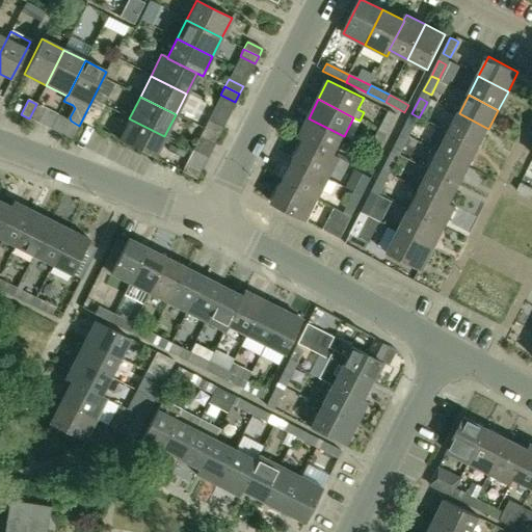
[(45,108),(36,104),(29,118),(37,123),(45,108)]
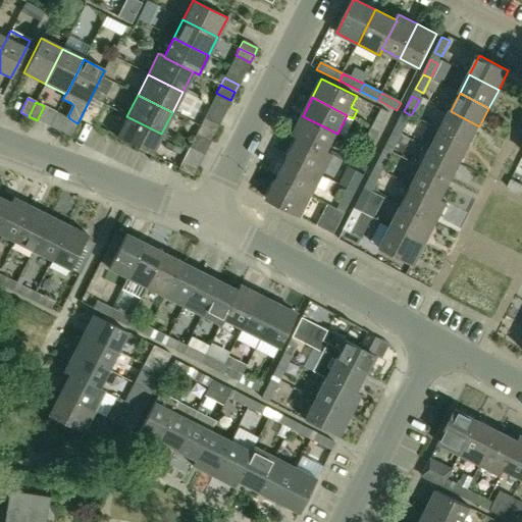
[(389,112),(382,109),(374,124),(381,128),(389,112)]
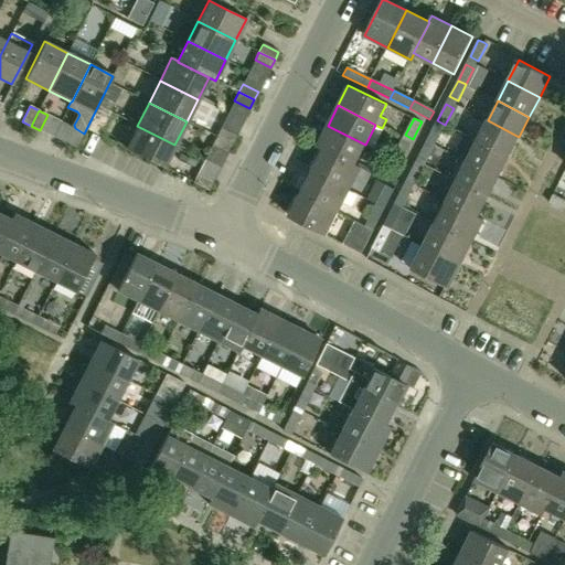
[(437,140),(445,125),(437,120),(429,136),(437,140)]
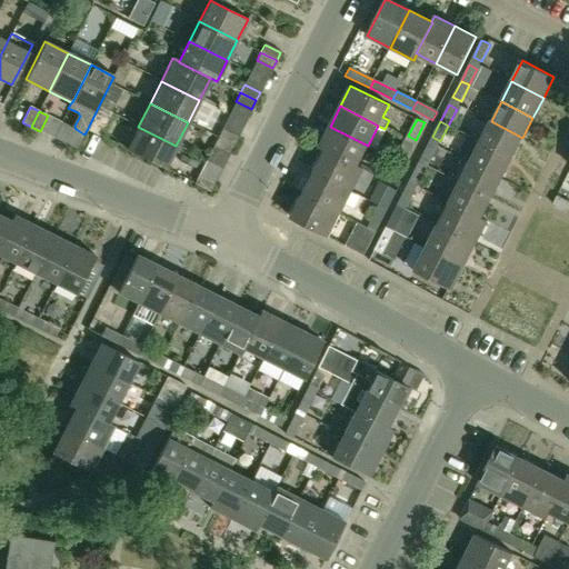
[(512,158),(522,138),(491,121),(480,142),(512,158)]
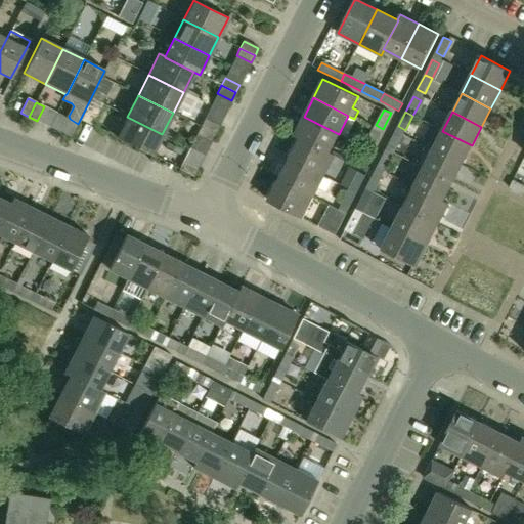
[(151,156),(162,134),(127,117),(117,138),(151,156)]
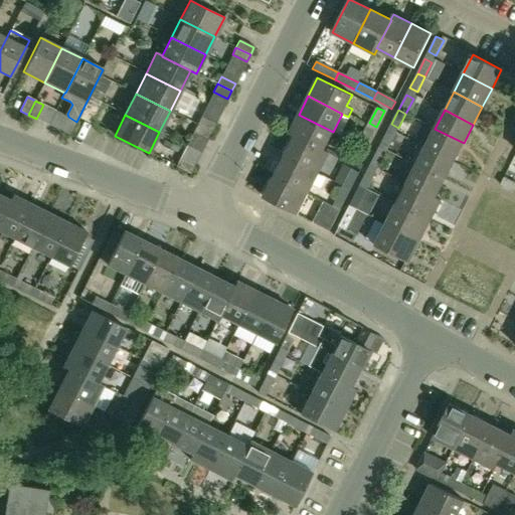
[(324,150),(333,132),(299,115),(289,134),(294,136),(295,136),(324,150)]
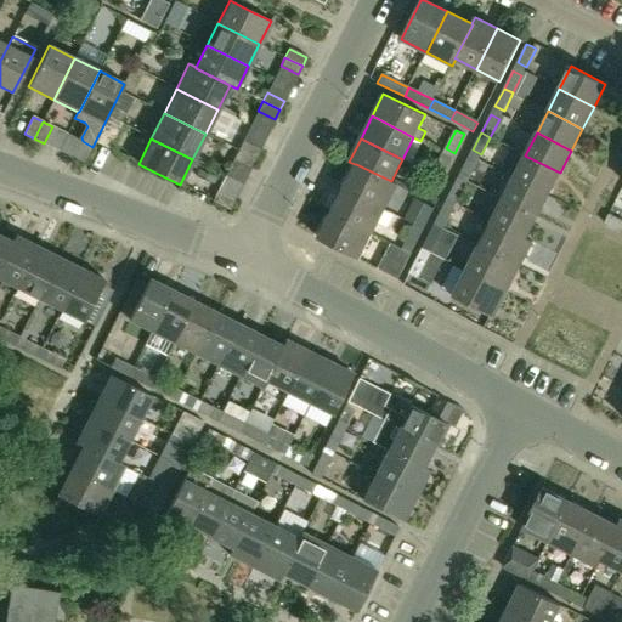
[(238,151),(255,159),(260,148),(243,140),(238,151)]
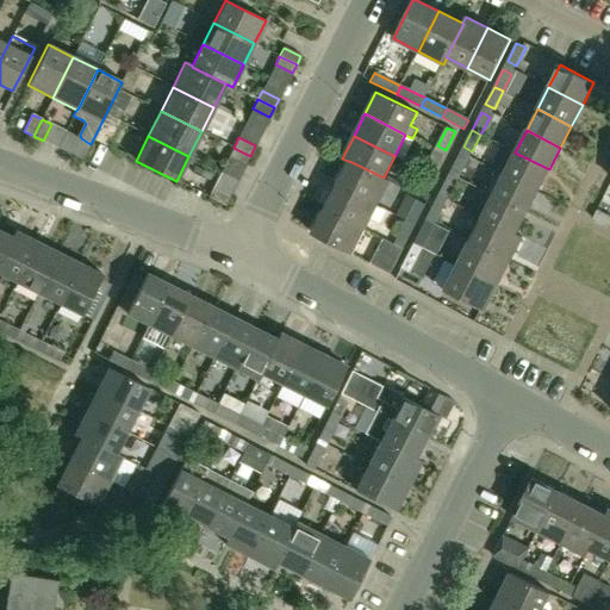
[(246,166),(250,156),(234,148),(229,157),(246,166)]
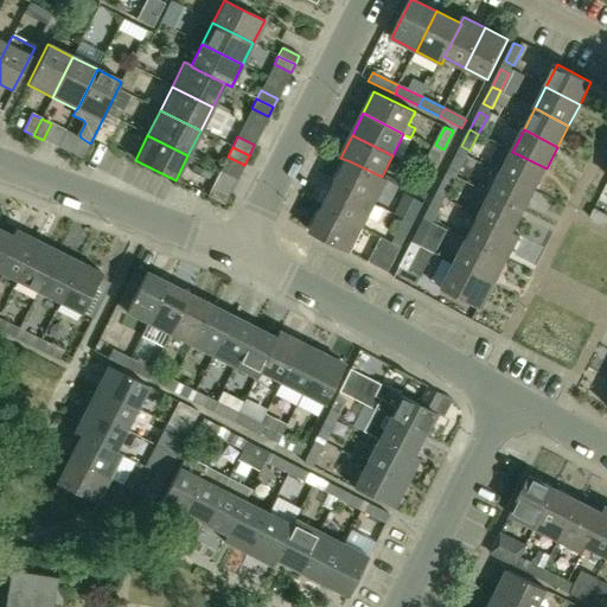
[(547,168),(512,152),(505,148),(494,170),(502,173),(536,190),(547,168)]
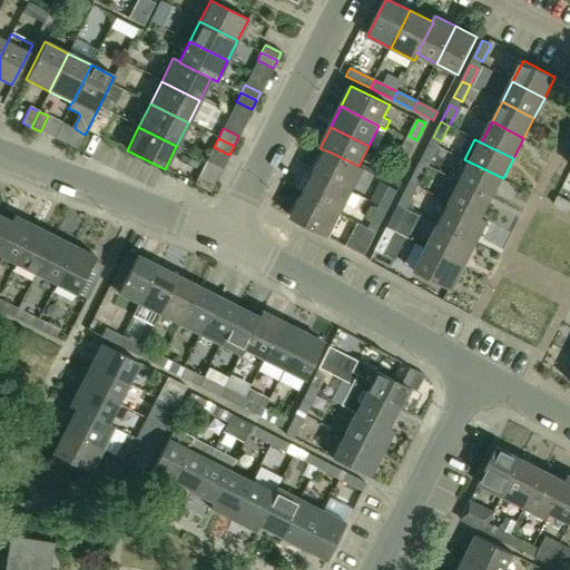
[(395,159),(404,164),(412,148),(404,144),(395,159)]
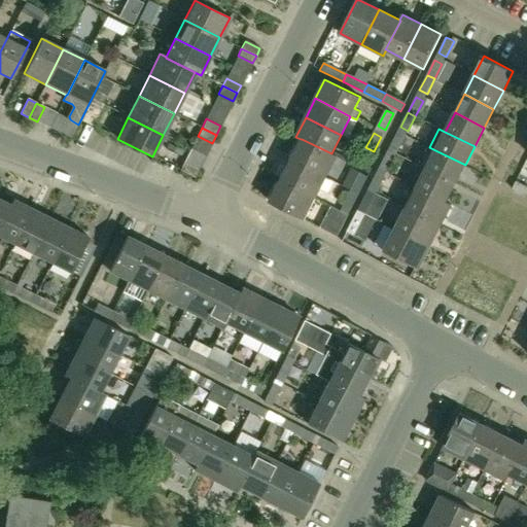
[(388,149),(395,153),(402,139),(395,135),(388,149)]
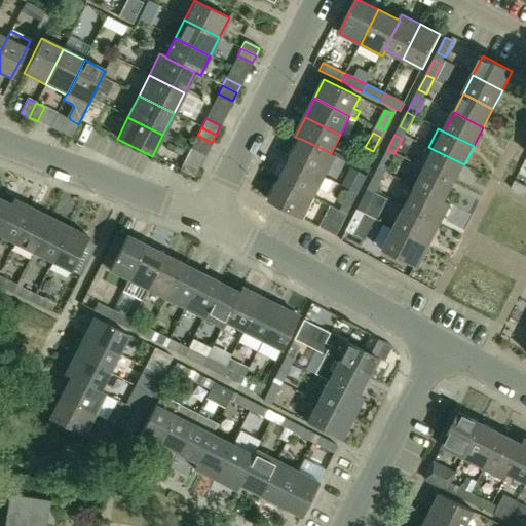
[(325,177),(336,155),(331,153),(301,139),(300,139),(291,159),(325,177)]
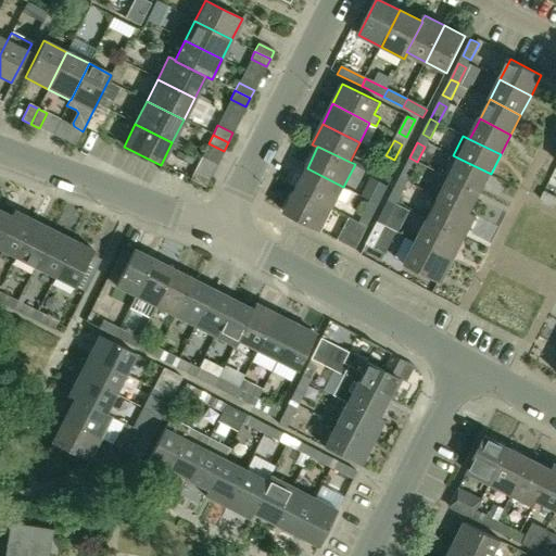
[(394,160),(386,155),(378,172),(386,175),(394,160)]
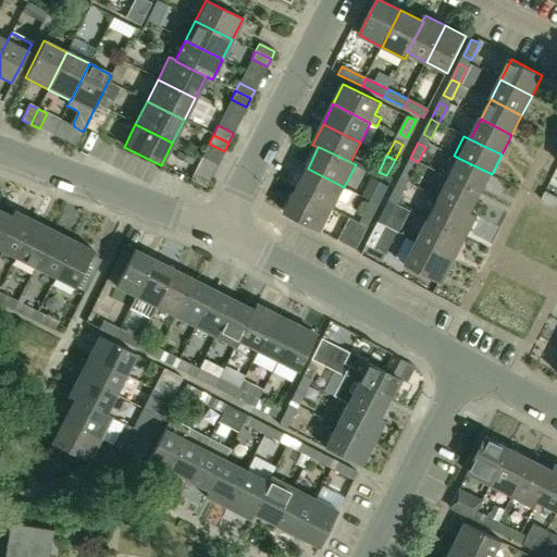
[(410,177),(418,162),(410,158),(403,173),(410,177)]
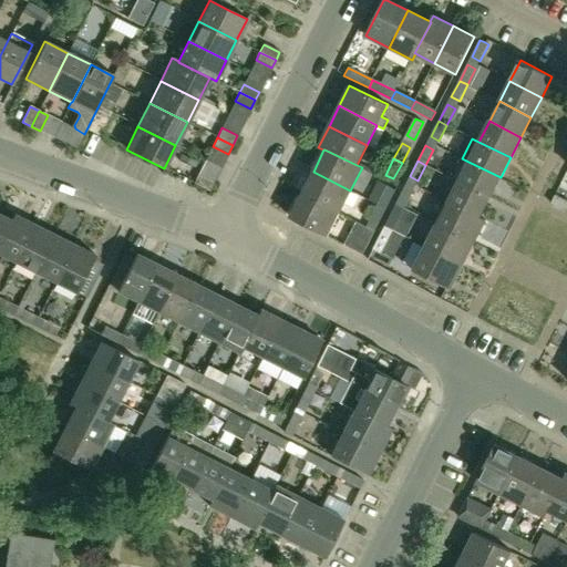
[(490,198),(501,177),(468,162),(459,182),(490,198)]
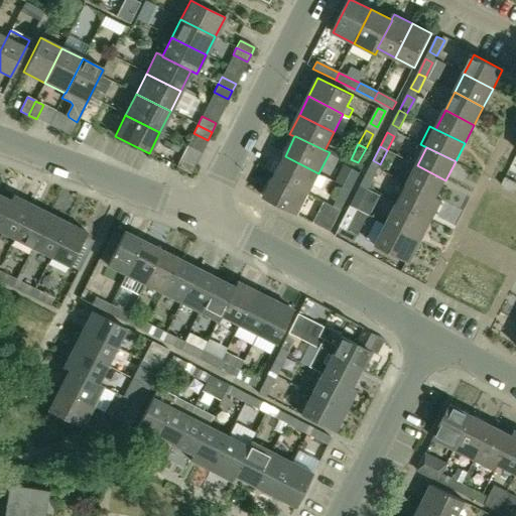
[(308,194),(318,173),(285,156),(274,176),(308,194)]
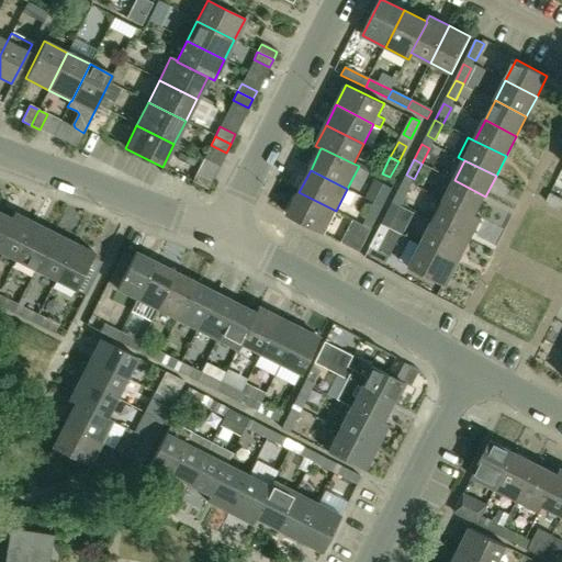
[(213,179),(197,171),(192,181),(208,189),(212,180),(213,179)]
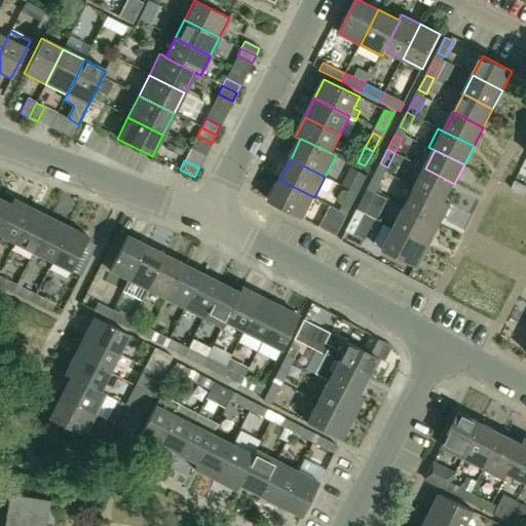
[(445,201),(454,184),(425,168),(415,187),(445,202),(445,201)]
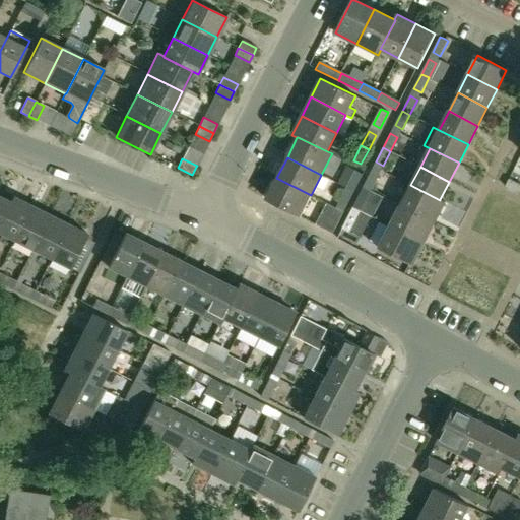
[(371,169),(363,186),(371,190),(379,173),(371,169)]
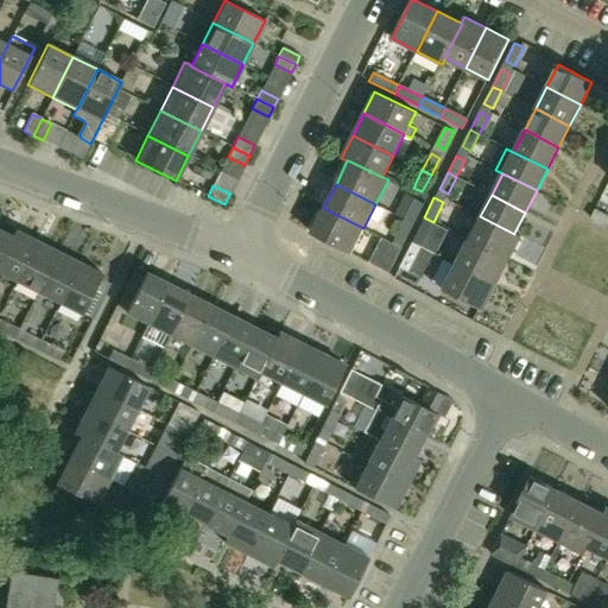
[(405,219),(413,223),(423,204),(415,200),(405,219)]
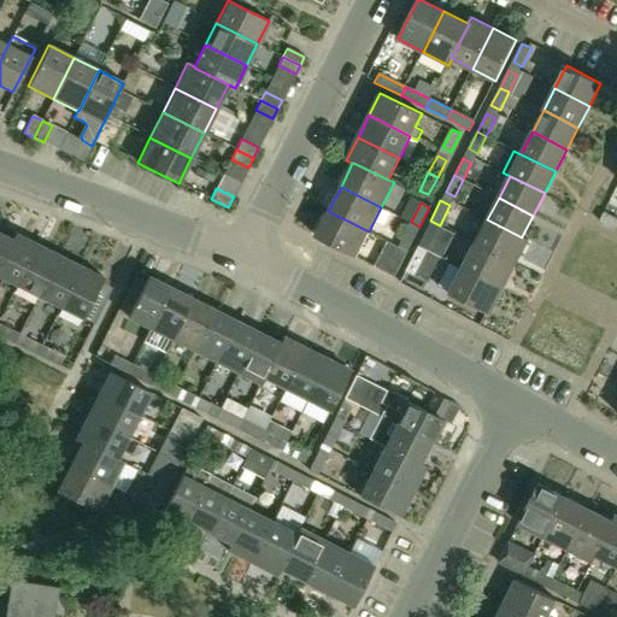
[(369,231),(328,211),(316,236),(356,257),(369,231)]
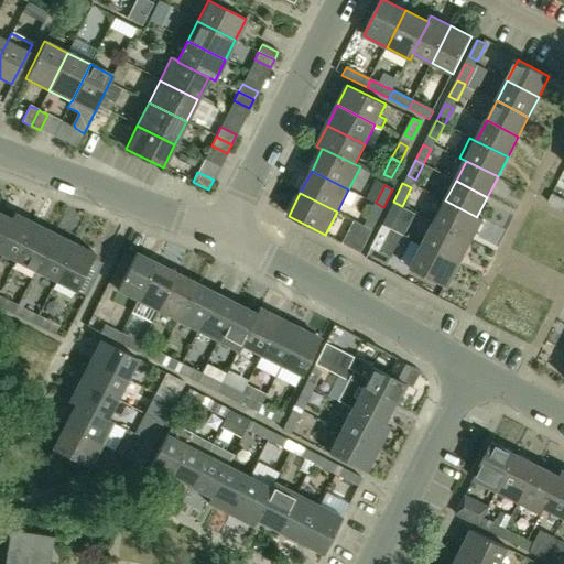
[(549,203),(563,209),(563,199),(553,194),(549,203)]
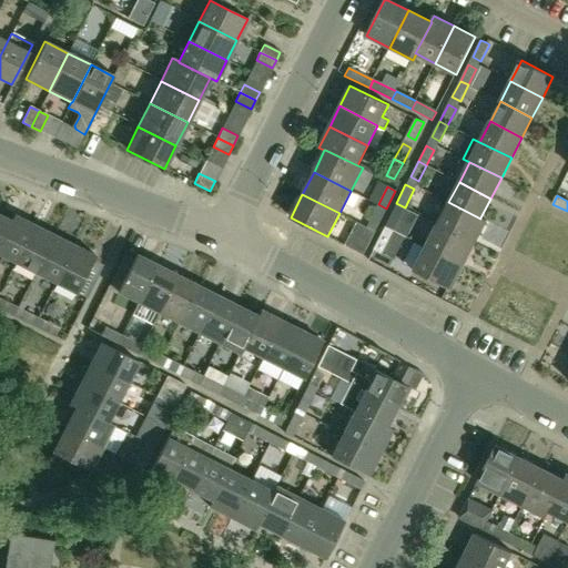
[(475,244),(486,221),(480,217),(480,219),(448,202),(437,224),(475,244)]
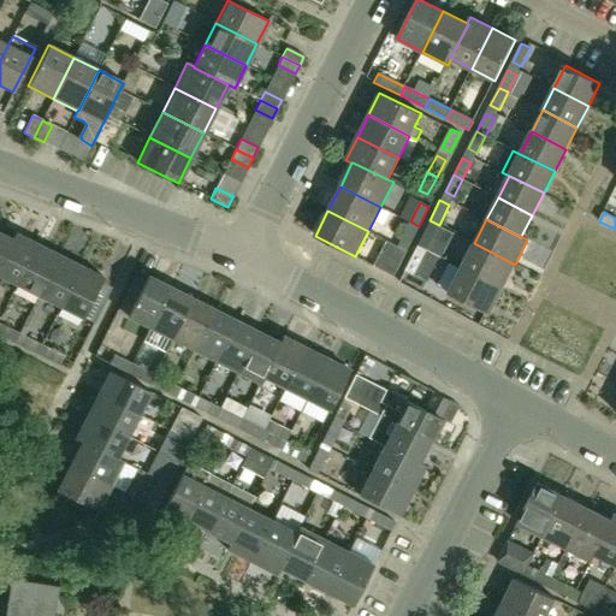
[(430,246),(439,225),(430,220),(419,241),(430,246)]
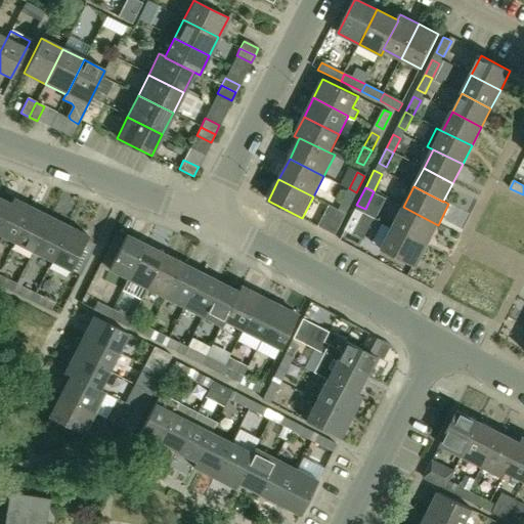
[(356,192),(349,188),(338,210),(345,213),(356,192)]
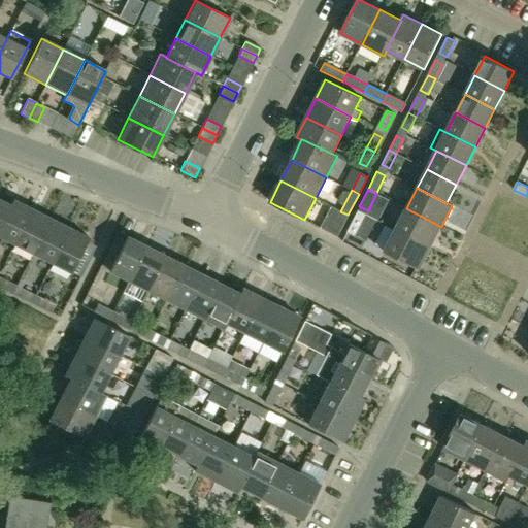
[(0,226),(10,205),(0,199),(0,226)]
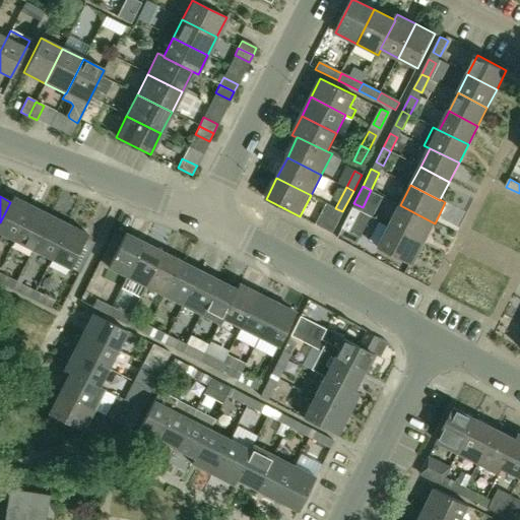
[(0,233),(14,241),(31,206),(12,196),(10,202),(0,222),(0,233)]
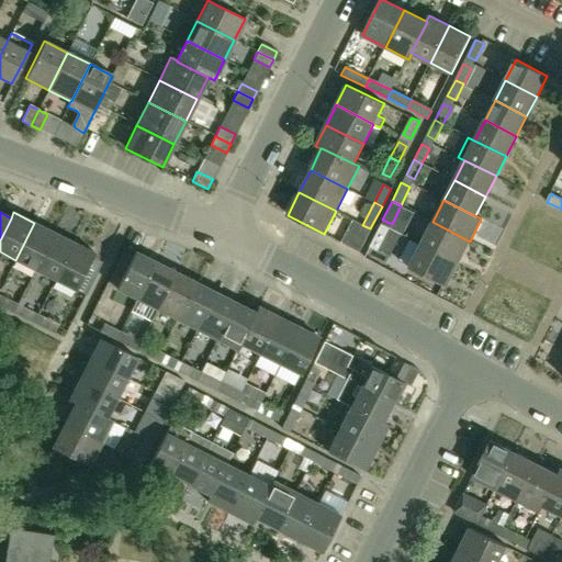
[(359,251),(368,233),(370,228),(362,225),(357,222),(345,245),(351,248),(359,251)]
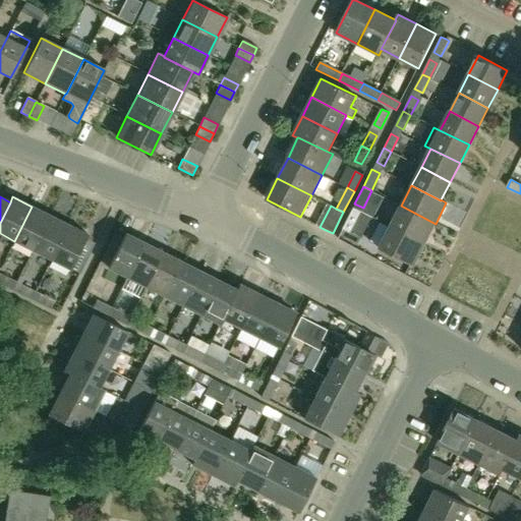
[(436,224),(401,206),(391,227),(425,244),(436,224)]
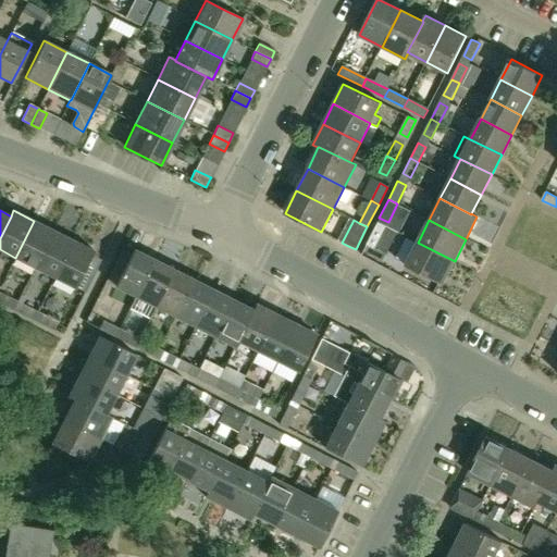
[(35,268),(54,231),(34,221),(15,258),(35,268)]
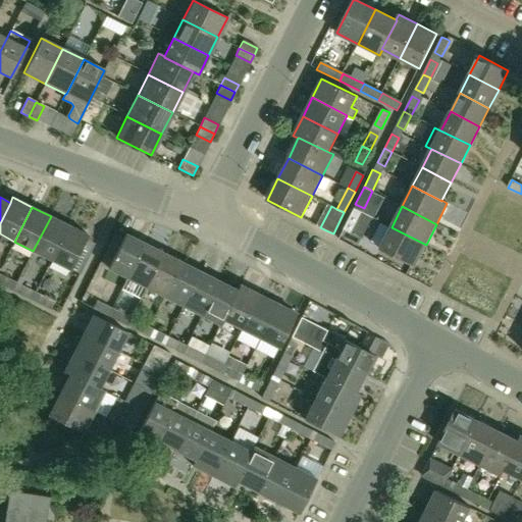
[(360,216),(353,212),(344,229),(351,233),(360,216)]
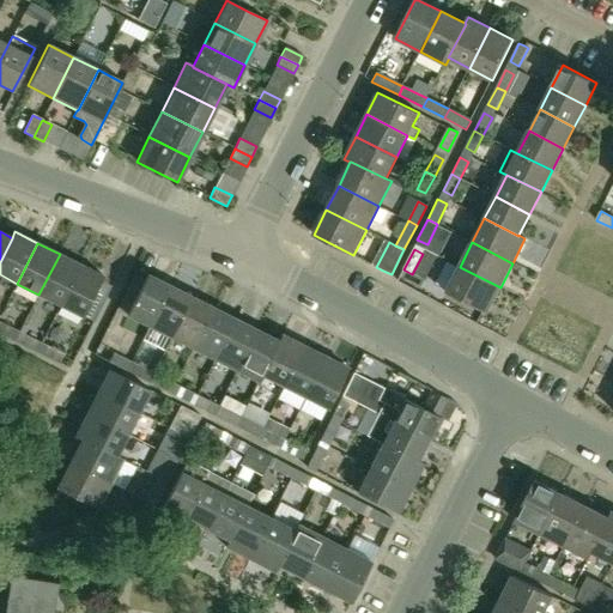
[(61,305),(82,265),(60,254),(38,295),(61,305)]
